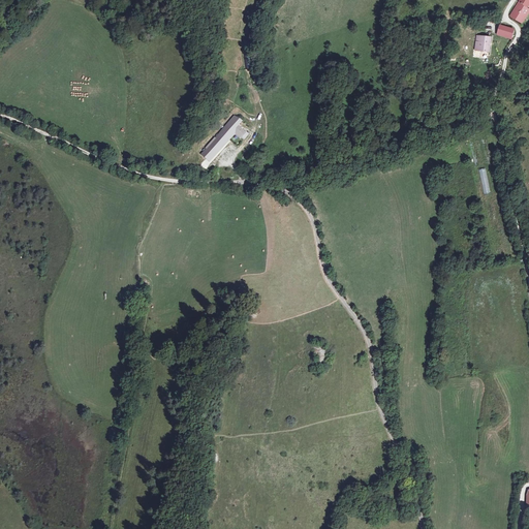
[(528,0),(519,0),(518,3),(528,8),(528,6),(528,0)]
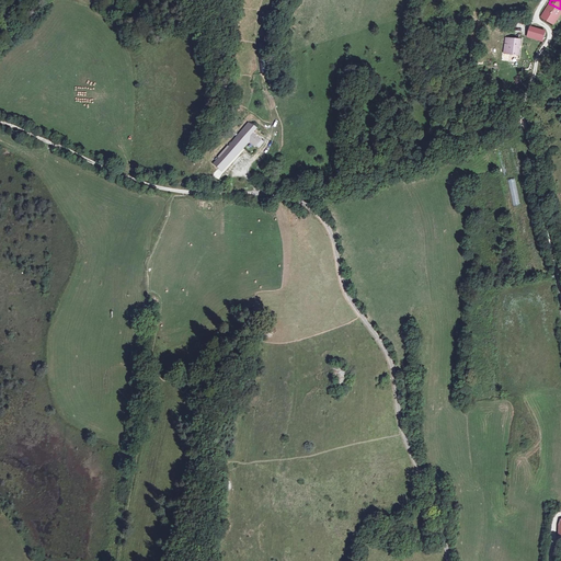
[(560,9),(549,3),(541,18),(556,25),(560,13),(560,9)]
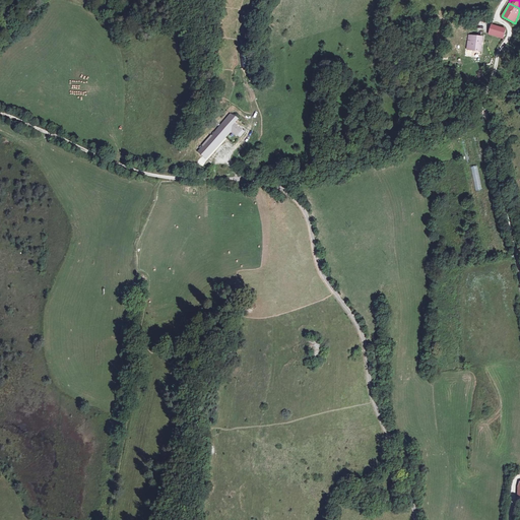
[(506,29),(492,25),(490,35),(504,39),(506,29)]
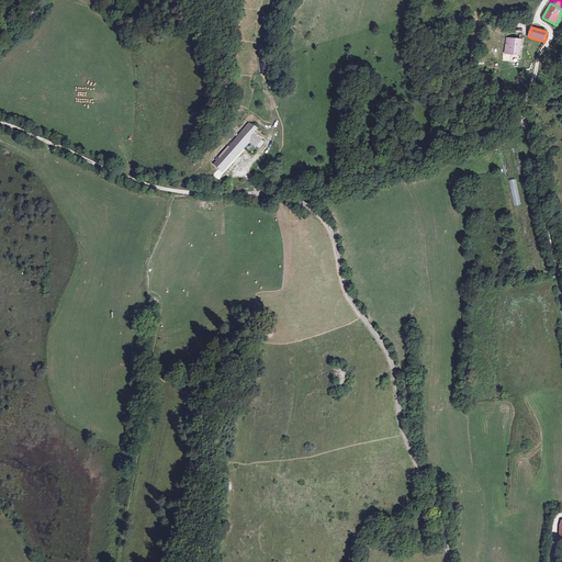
[(506,56),(520,57),(521,40),(507,38),(506,56)]
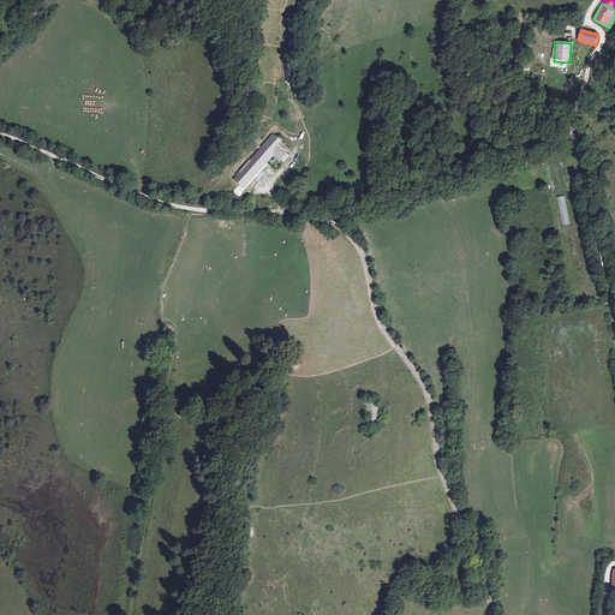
[(282,141),(273,133),(234,178),(245,186),(274,154),(285,163),(291,157),(278,147),(282,141)]
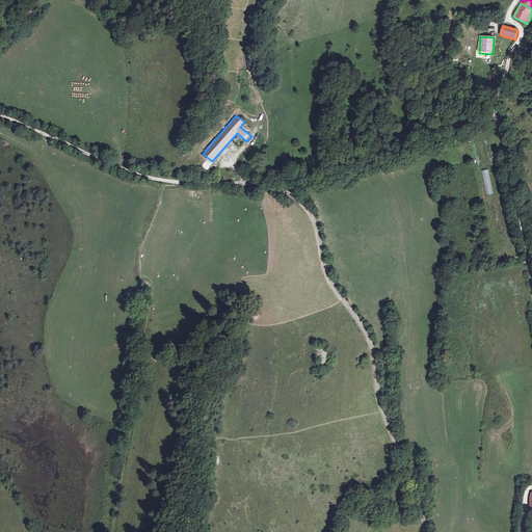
[(480,141),(474,142),(477,166),(483,165),(480,141)]
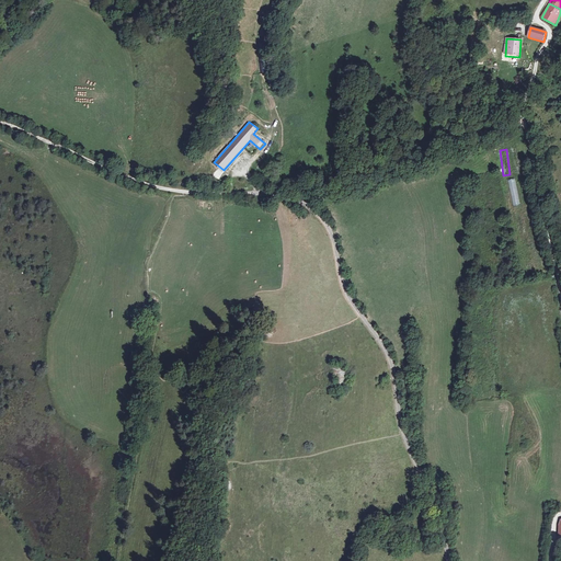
[(515,179),(508,180),(513,206),(521,204),(515,179)]
